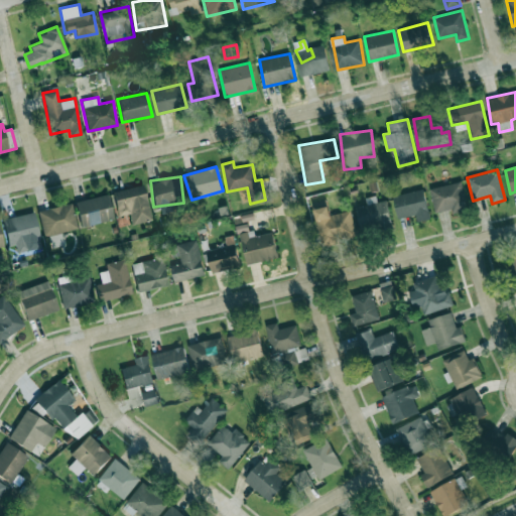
[(429,187),(434,213),(452,209),(452,213),(468,209),(462,181),(429,187)]
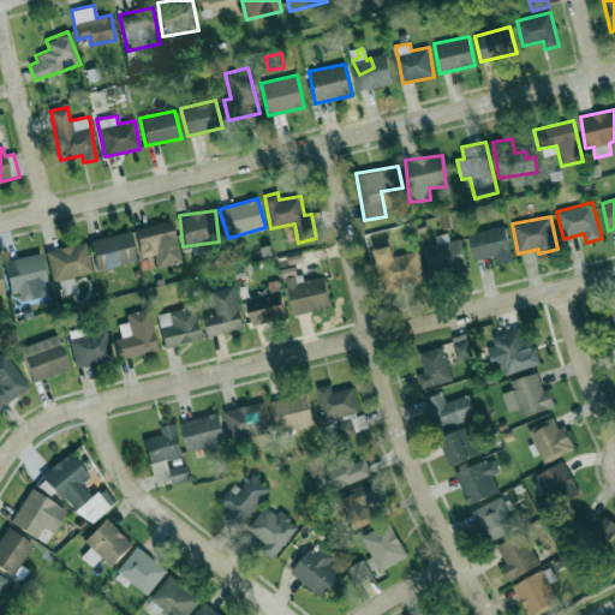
[(135,227),(139,257),(154,255),(155,267),(179,263),(172,220),(135,227)]
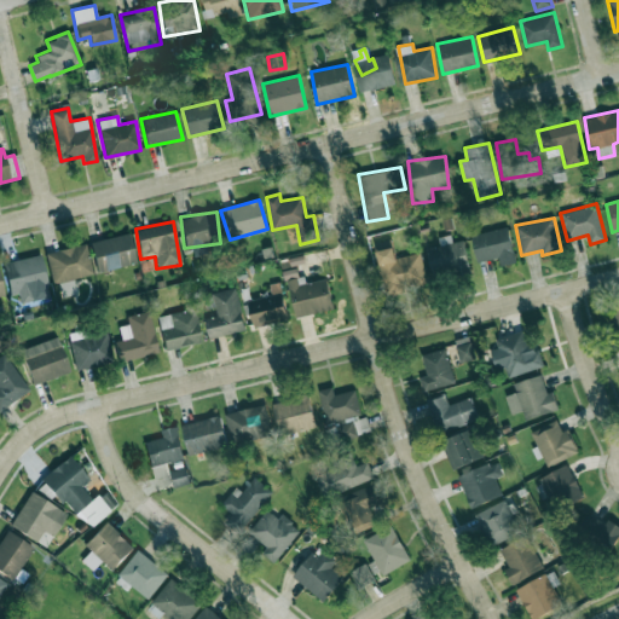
[(476,262),(498,258),(499,265),(515,262),(508,226),(470,235),(476,262)]
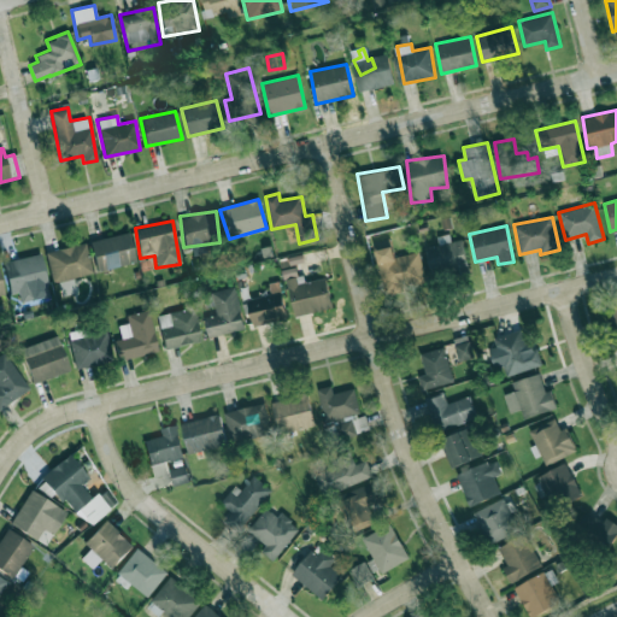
[(97,271),(135,262),(128,231),(88,241),(97,271)]
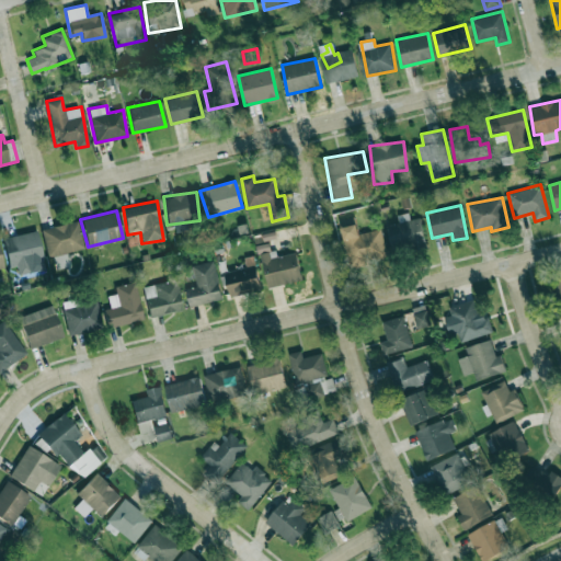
[(420,217),(410,219),(408,212),(397,215),(399,221),(387,225),(392,252),(426,244),(420,217)]
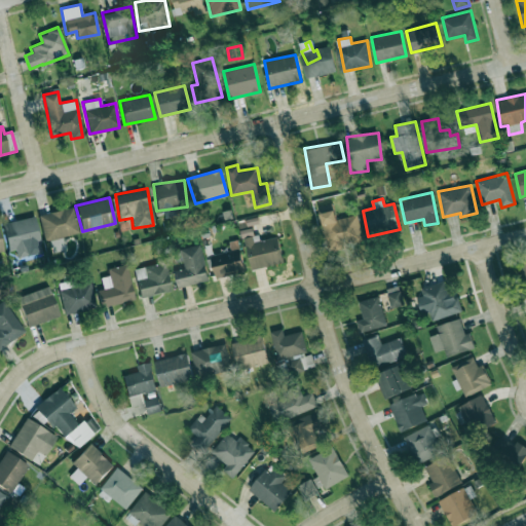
[(39,214),(44,241),(49,240),(52,252),(64,249),(62,236),(78,233),(72,207),(39,214)]
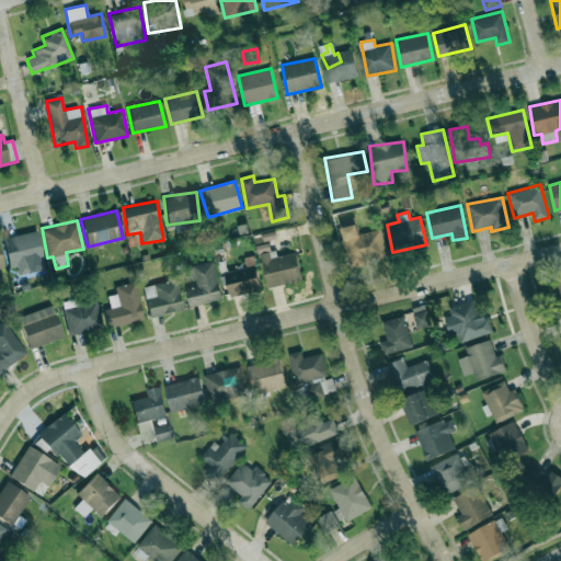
[(341,227),(350,266),(387,258),(380,228),(358,233),(356,224),(341,227)]
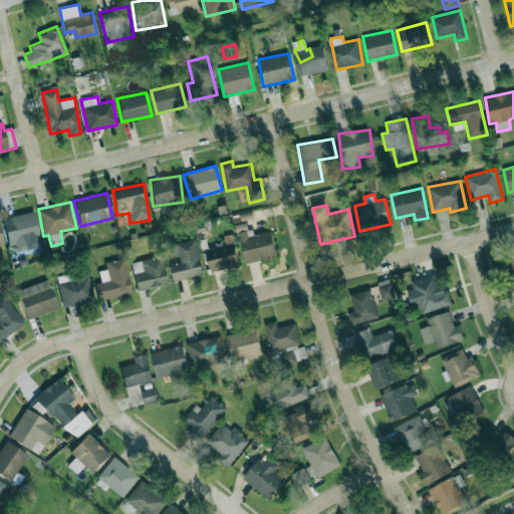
[(2,217),(8,244),(14,243),(16,251),(40,246),(33,211),(2,217)]
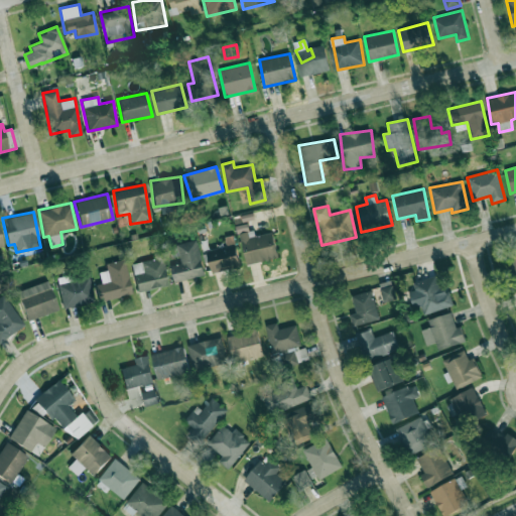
[(241,266),(234,235),(225,237),(228,247),(207,252),(213,273),(241,266)]
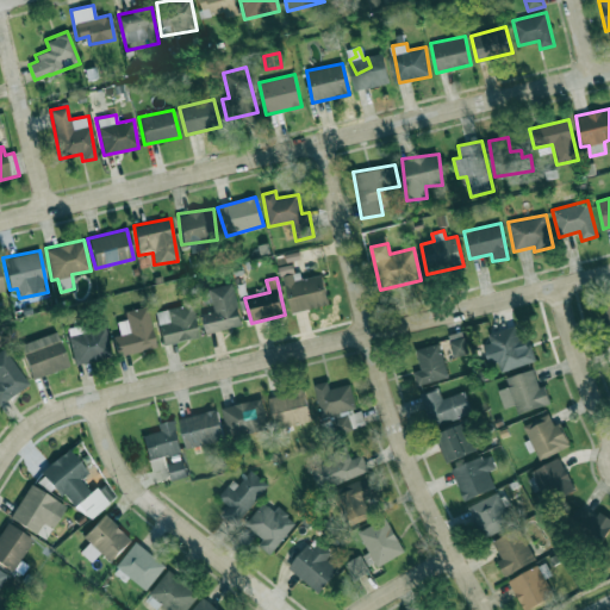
[(206,334),(243,325),(234,284),(210,288),(215,312),(203,315),(206,334)]
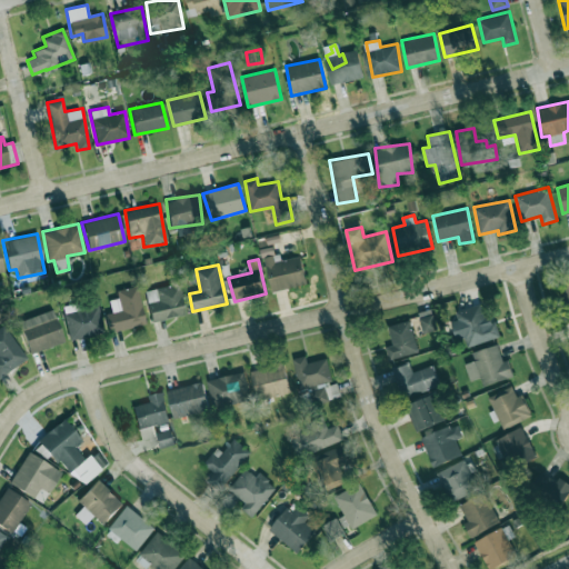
[(145,290),(151,321),(185,315),(179,283),(145,290)]
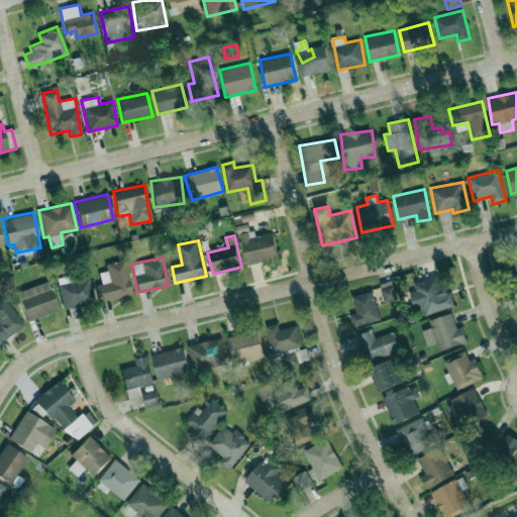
[(99,302),(131,295),(125,261),(106,264),(107,271),(99,273),(101,285),(96,286),(99,302)]
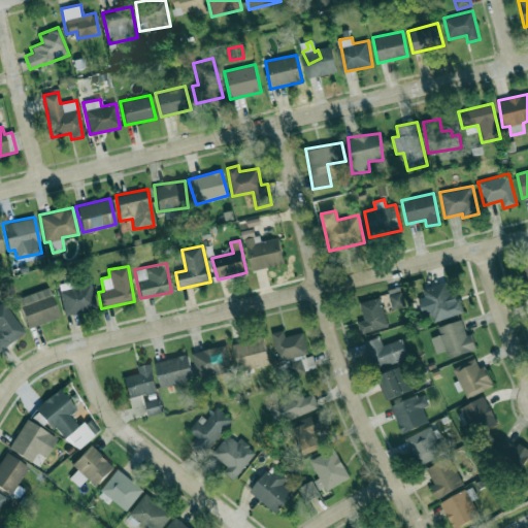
[(59,285),(63,315),(96,310),(92,284),(73,287),(72,283),(59,285)]
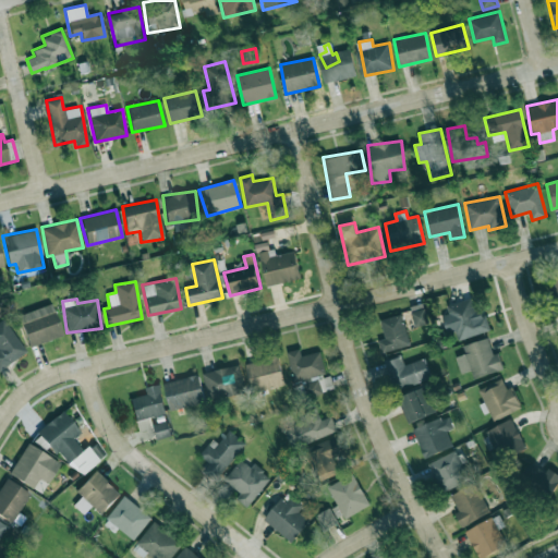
[(458,340),(490,330),(485,312),(476,314),(472,299),(447,305),(449,314),(443,316),(448,335),(456,332),(458,340)]
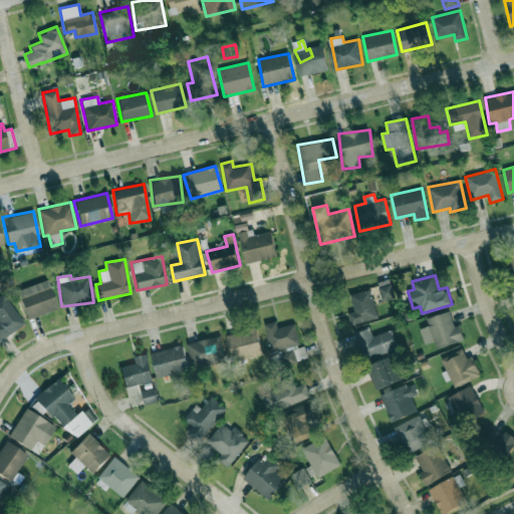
[(382,301),(396,298),(390,279),(377,283),(382,301)]
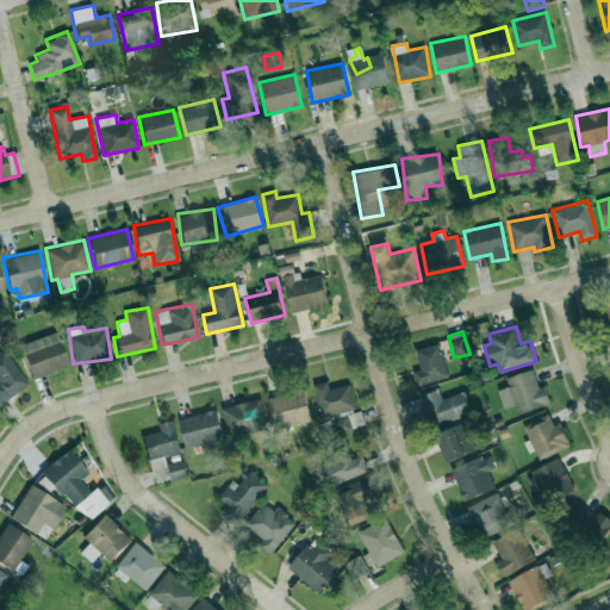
[(69,367),(57,332),(20,344),(32,379),(69,367)]
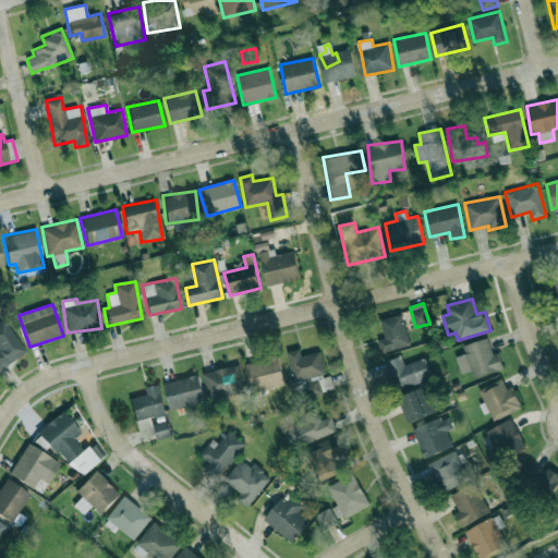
[(381,353),(410,346),(402,314),(380,320),(385,339),(378,340),(381,353)]
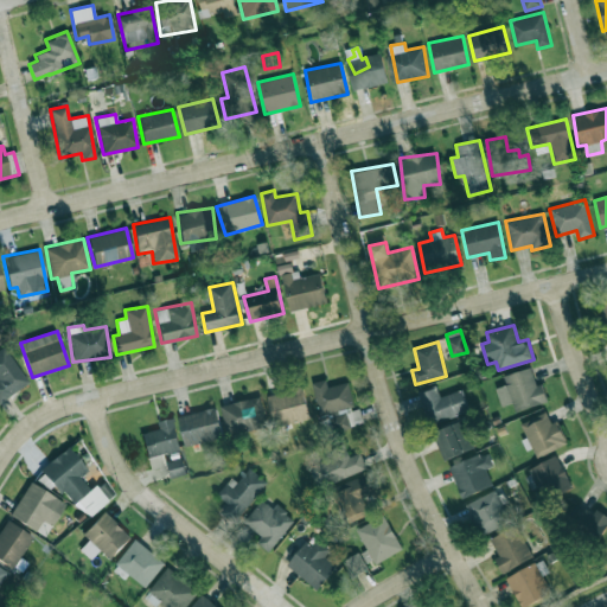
[(0,402),(29,383),(4,346),(0,349),(0,402)]
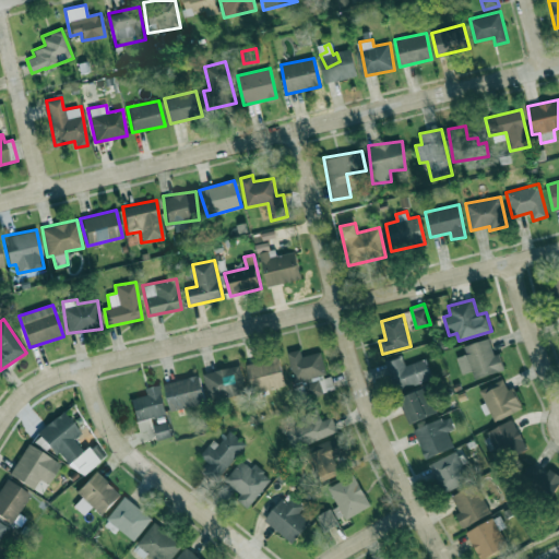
[(464,346),(466,354),(456,358),(462,375),(473,371),(476,380),(504,370),(499,354),(495,356),(489,339),(464,346)]
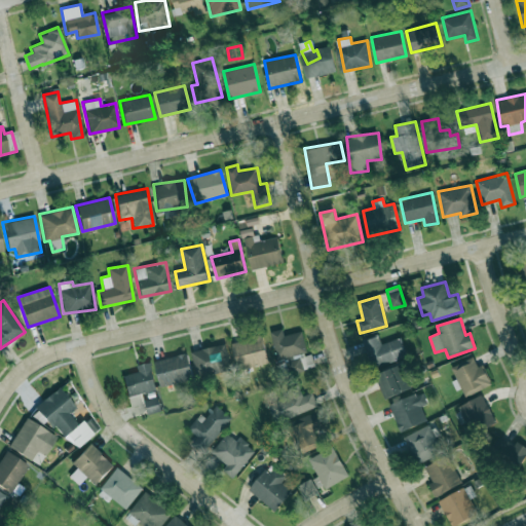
[(285,336),(283,329),(270,333),(278,361),(307,351),(301,331),(285,336)]
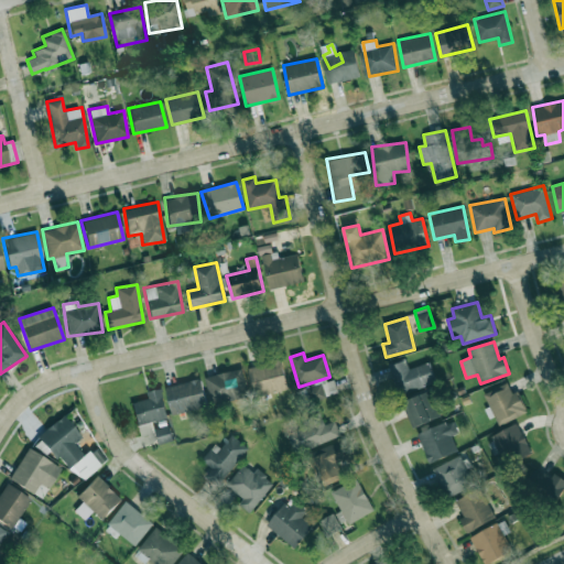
[(248,369),(257,397),(289,387),(281,359),(248,369)]
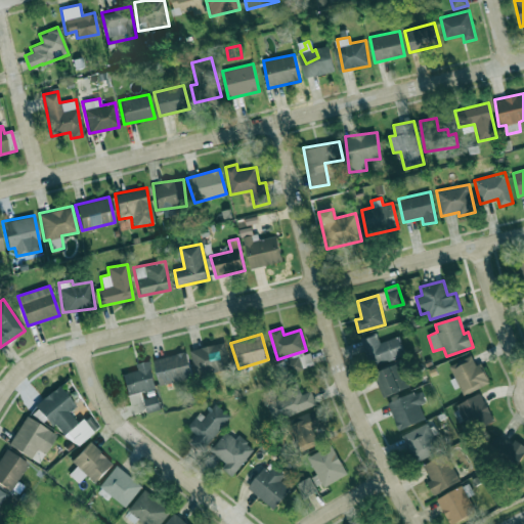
[(399,337),(379,343),(377,335),(362,340),(370,366),(404,356),(399,337)]
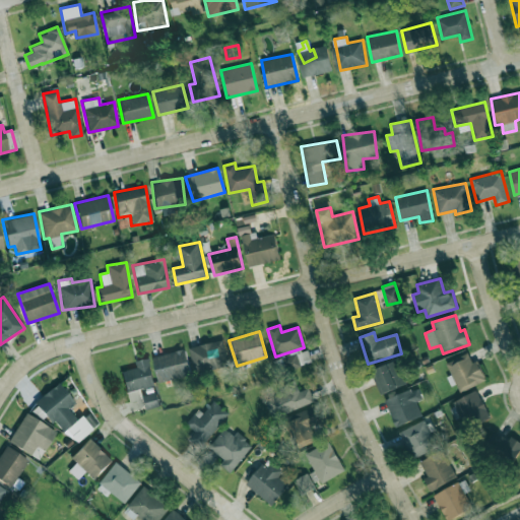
[(229,365),(222,339),(190,348),(196,374),(229,365)]
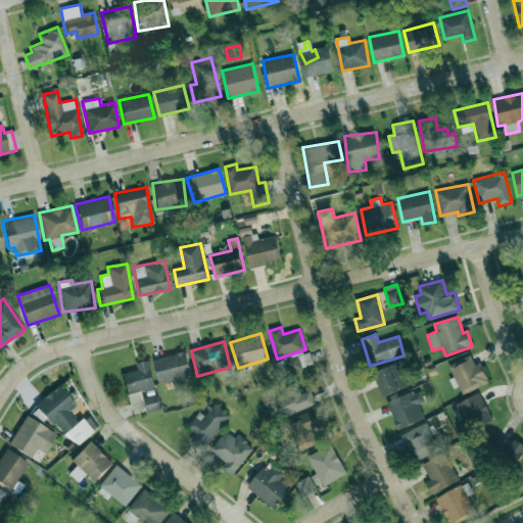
[(159,383),(192,378),(187,352),(154,358),(159,383)]
